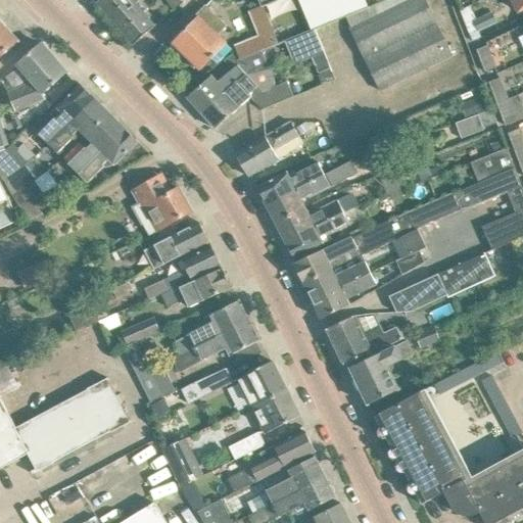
[(99,0),(97,2),(133,45),(155,26),(144,13),(147,10),(138,0),(99,0)]
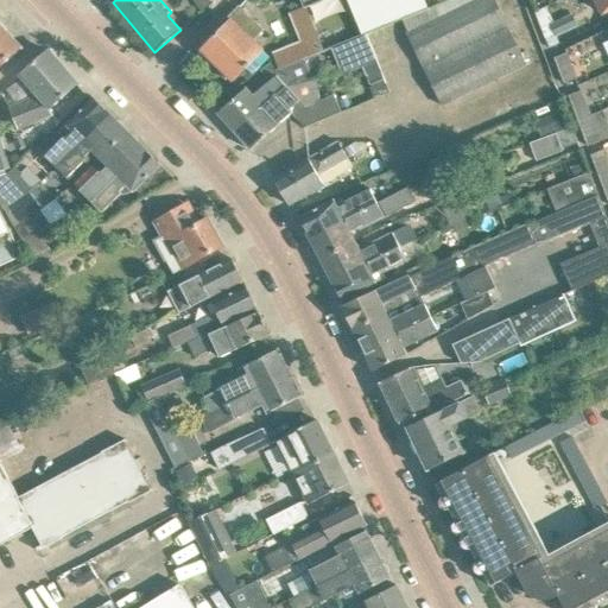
[(296,0),(273,0),(283,17),(301,7),(296,0)]
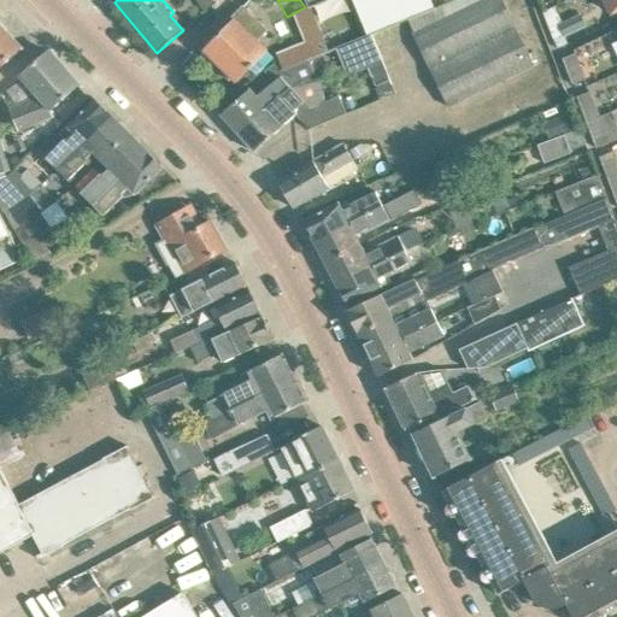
[(435,0),(371,0),(381,27),(439,5),(435,0)]
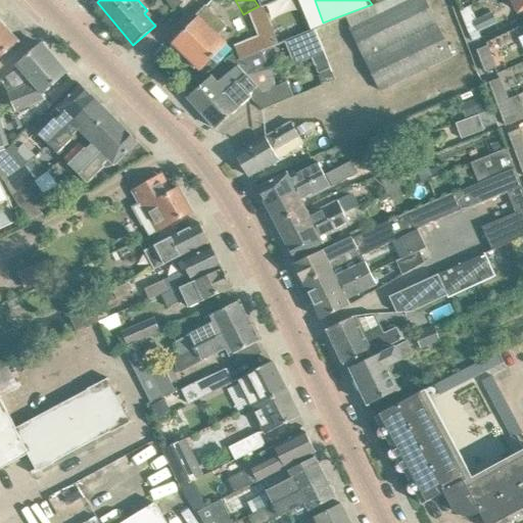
[(388,0),(346,17),(351,29),(350,30),(380,90),(453,55),(432,12),(452,5),(449,0),(388,0)]
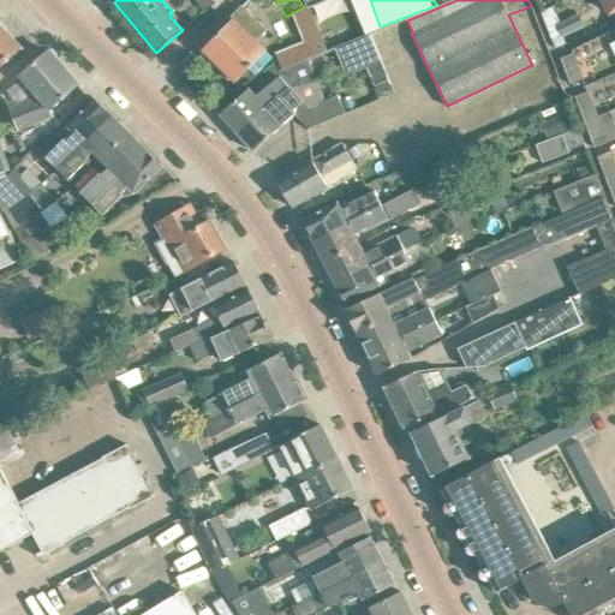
[(560,23),(553,7),(541,12),(555,49),(566,45),(563,37),(584,28),(579,15),(560,23)]
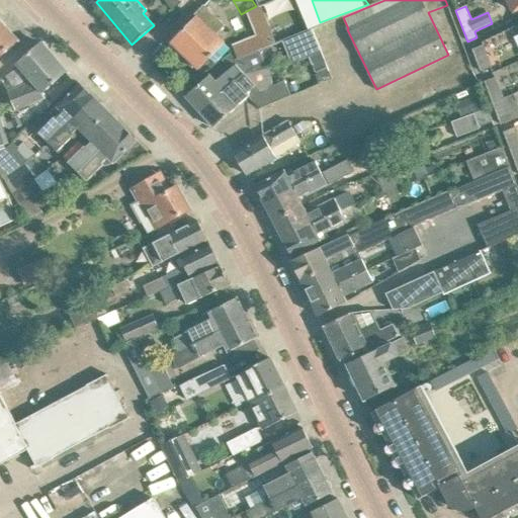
[(171,42),(185,56),(198,69),(225,42),(214,33),(222,26),(203,8),(171,42)]
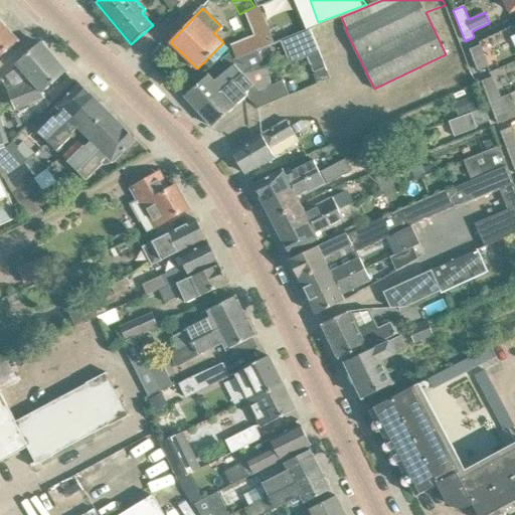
[(0,56),(18,40),(0,23),(0,56)]
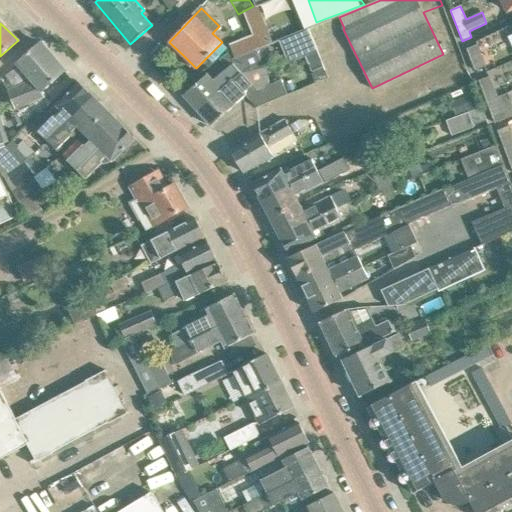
[(315,53),(306,32),(278,43),(287,65),(315,53)]
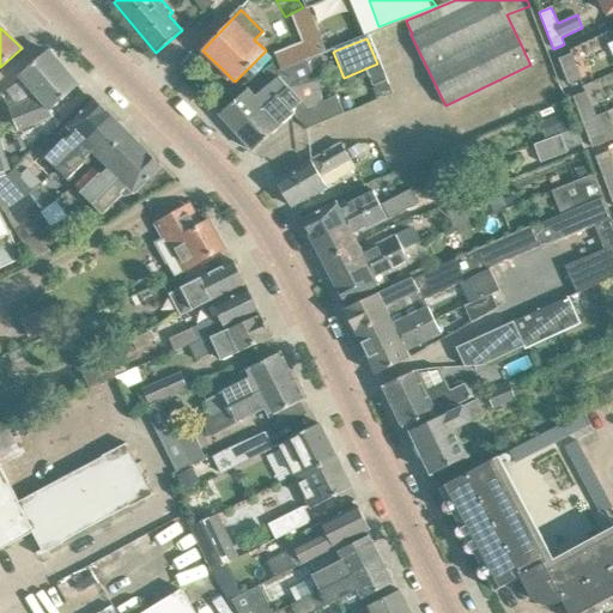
[(570,50),(571,54),(558,59),(569,85),(581,79),(583,86),(596,80),(583,46),(570,50)]
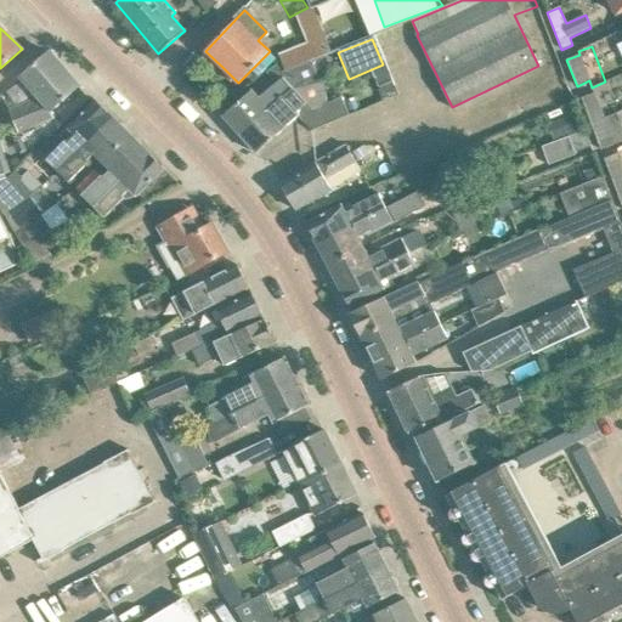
[(79,86),(50,52),(21,78),(39,99),(10,111),(18,133),(33,126),(55,117),(51,111),(79,86)]
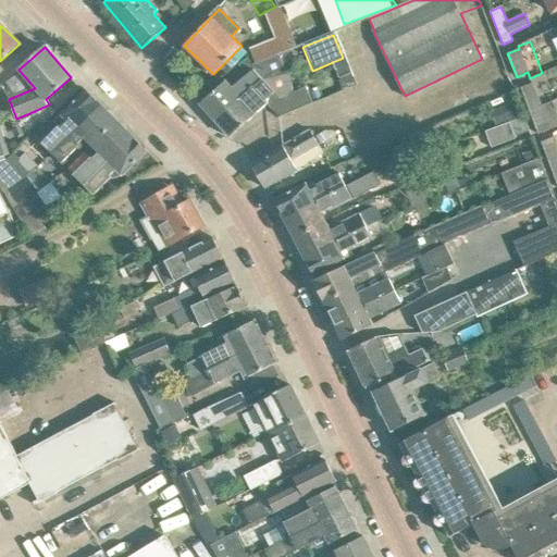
[(215,121),(264,79),(254,70),(232,88),(225,81),(200,103),(215,121)]
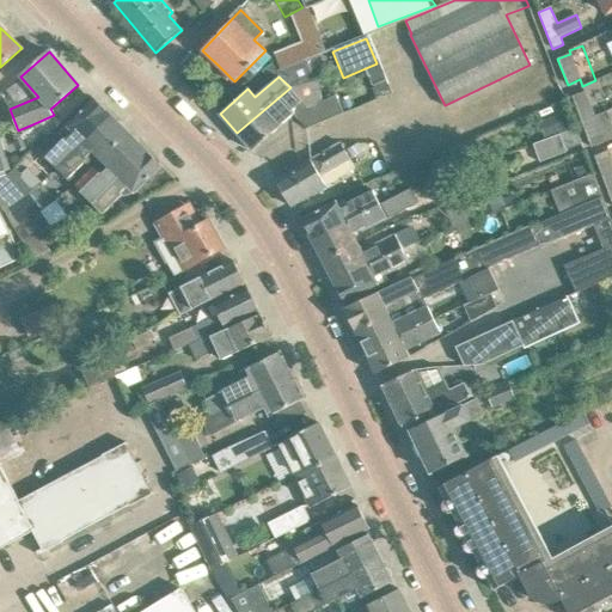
[(299,97),(291,87),(237,133),(252,151),(294,114),(306,128),(343,112),(336,95),(307,108),(299,97)]
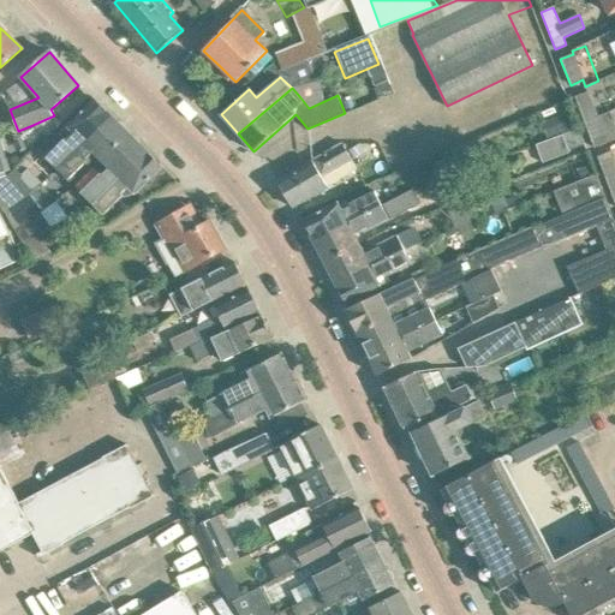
[(589,93),(575,97),(584,120),(597,115),(589,93)]
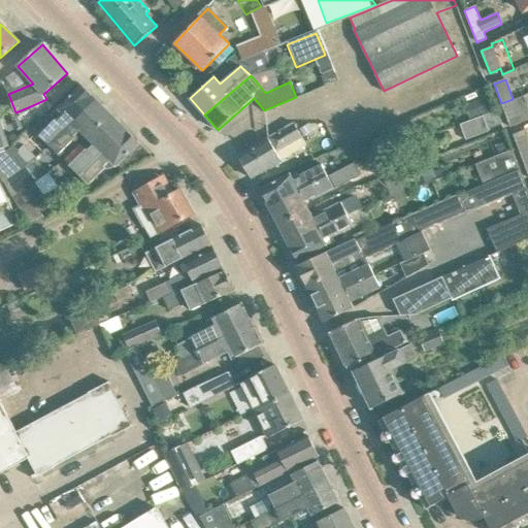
[(96,100),(81,85),(58,108),(64,113),(58,120),(56,119),(39,135),(50,145),(72,122),(70,121),(80,110),(84,113),(96,100)]
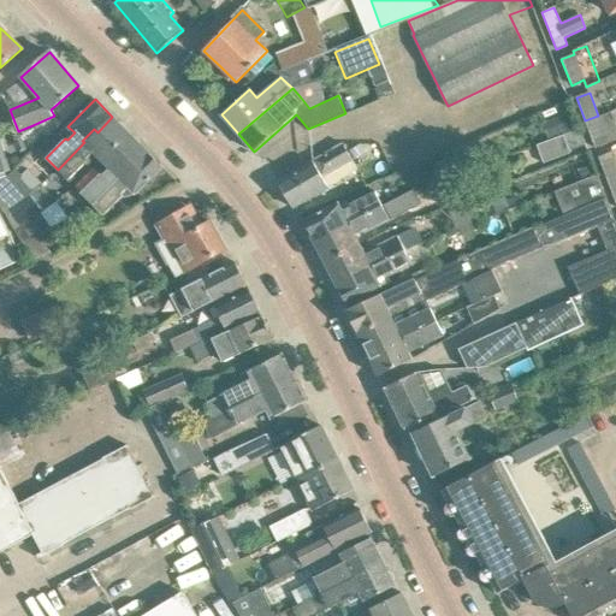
[(572,131),(566,116),(543,124),(549,141),(572,131)]
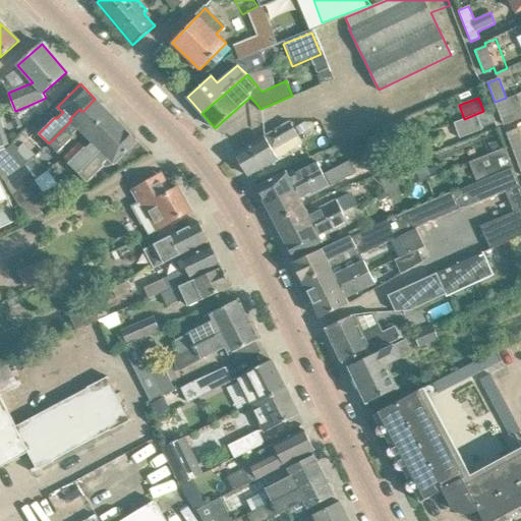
[(506,98),(495,102),(503,125),(514,121),(506,98)]
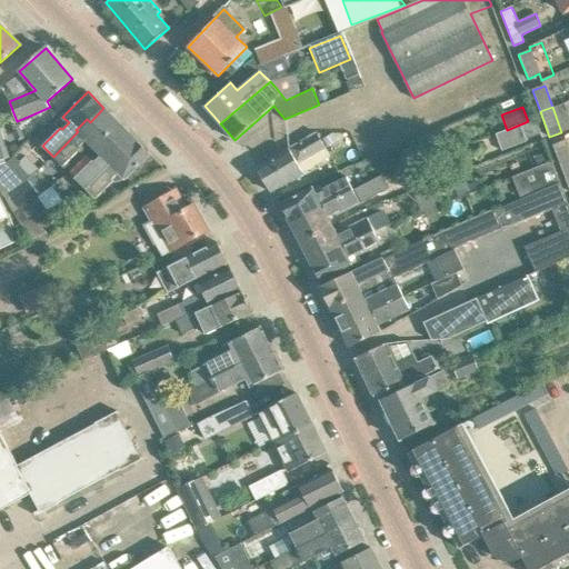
[(119,122),(103,108),(90,122),(87,119),(76,130),(78,131),(53,157),(63,167),(81,148),(80,147),(86,140),(93,148),(119,122)]
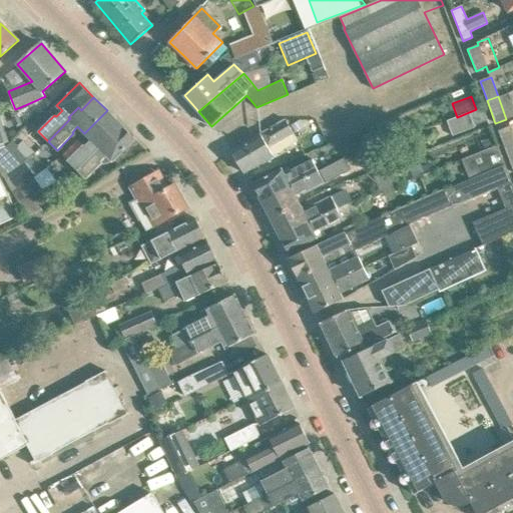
[(485,121),(479,109),(447,121),(453,136),(475,127),(474,125),(485,121)]
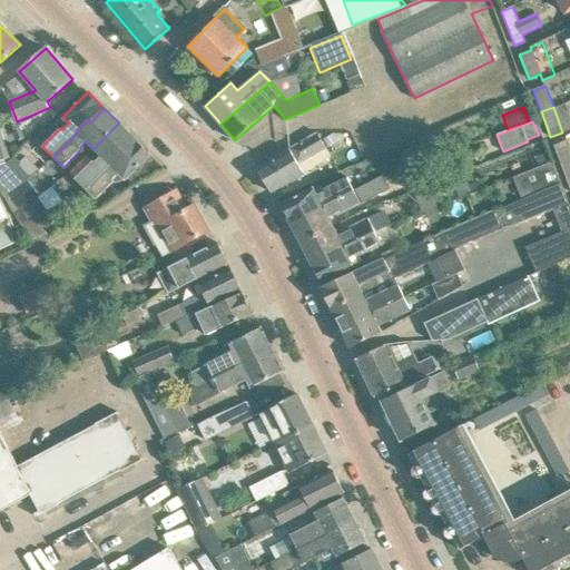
[(134,138),(119,123),(94,148),(101,155),(75,178),(86,189),(134,138)]
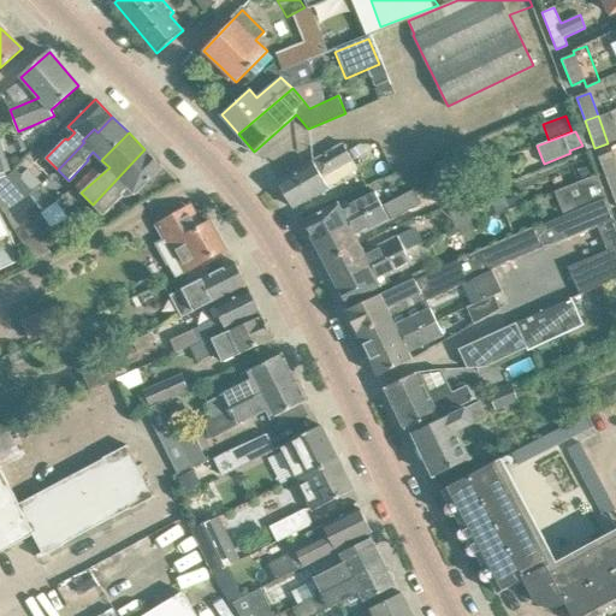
[(353,159),(343,143),(277,182),(292,208),(329,187),(359,170),(353,159)]
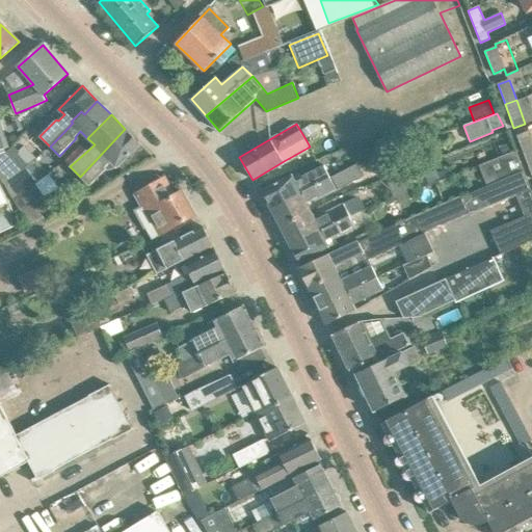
[(315,132),(311,125),(301,130),(306,137),(315,132)]
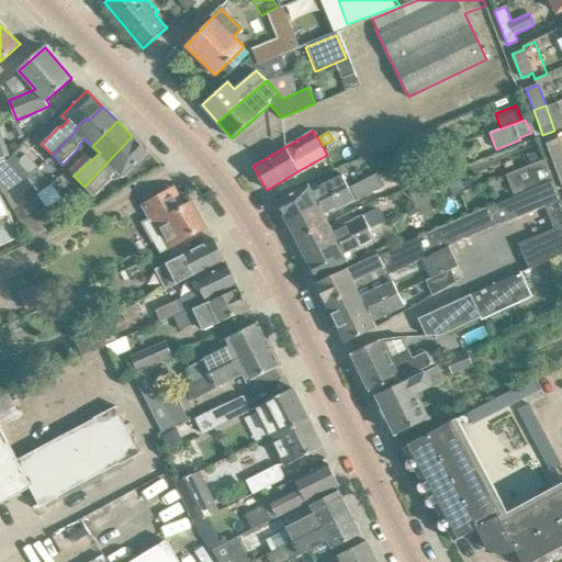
[(161,165),(132,136),(85,187),(94,197),(113,179),(111,177),(117,170),(131,181),(161,165)]
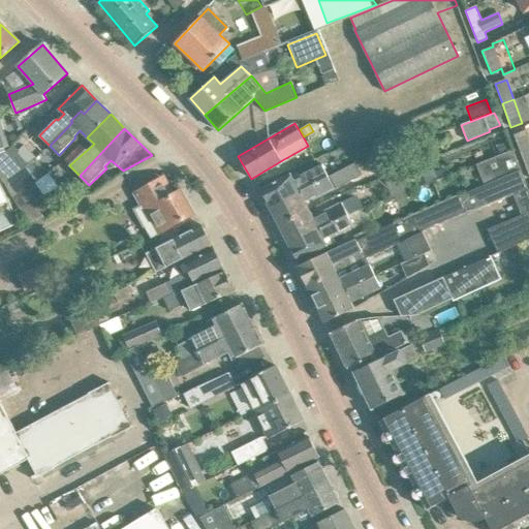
[(404,128),(373,139),(378,153),(409,142),(404,128)]
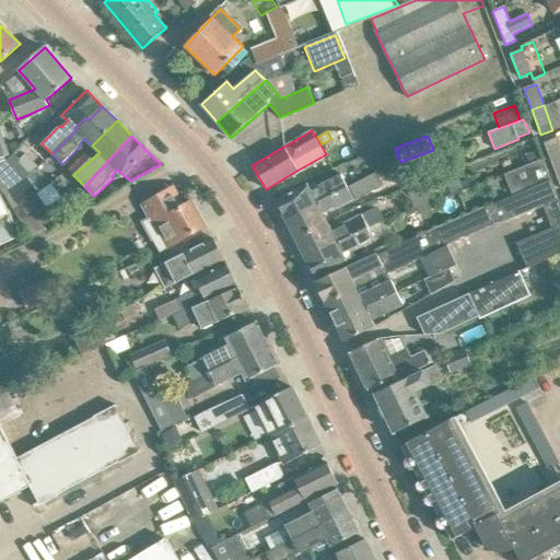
[(559,146),(557,138),(544,143),(552,166),(559,163),(559,146)]
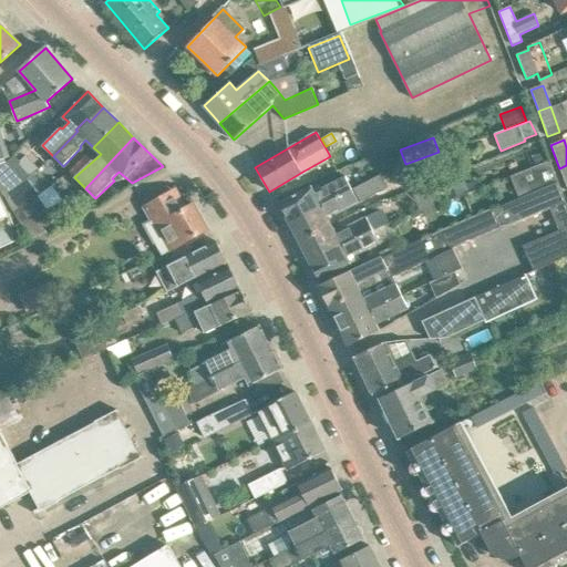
[(11,168),(6,162),(0,167),(0,184),(6,195),(27,178),(31,174),(19,161),(11,168)]
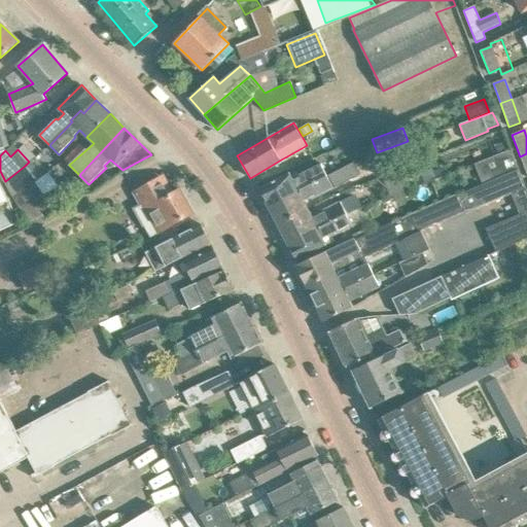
[(475,164),(482,183),(518,169),(510,149),(475,164)]
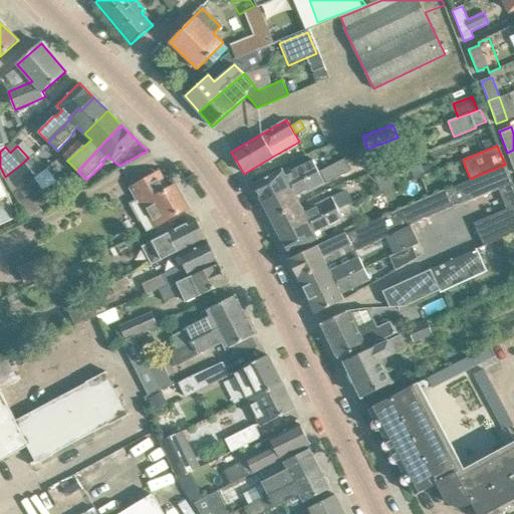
[(345,158),(320,171),(327,184),(351,171),(345,158)]
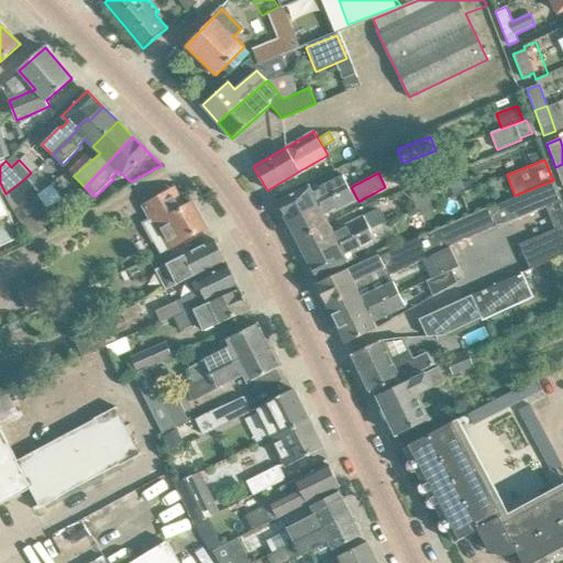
[(309,185),(297,191),(277,201),(287,220),(349,188),(342,175),(320,186),(321,189),(313,192),(309,185)]
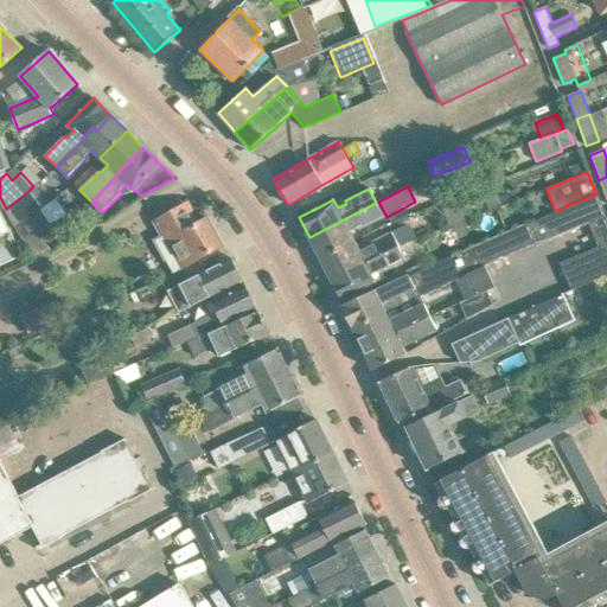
[(40,210),(29,191),(6,209),(17,228),(40,210)]
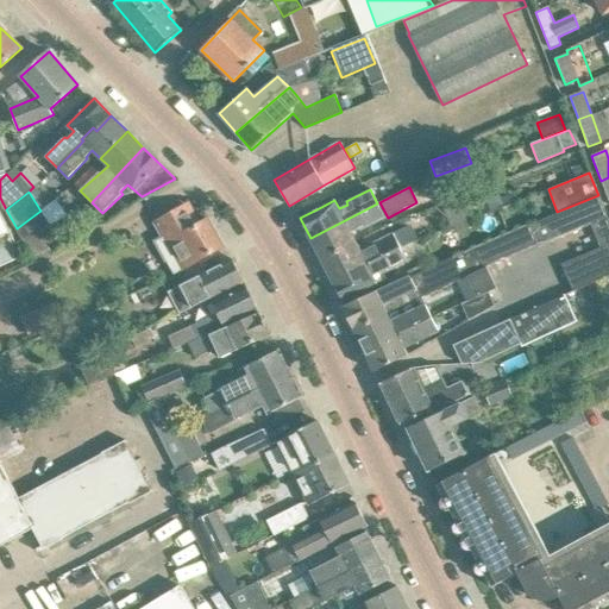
[(478,245),(410,276),(421,300),(452,284),(479,271),(478,270),(537,244),(538,245),(590,224),(600,246),(562,263),(573,290),(608,274),(608,221),(598,195),(529,225),(528,223),(478,245)]
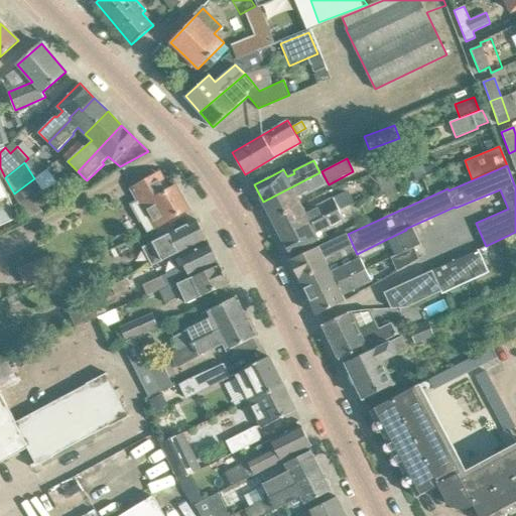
[(376,176),(382,192),(407,182),(401,167),(376,176)]
